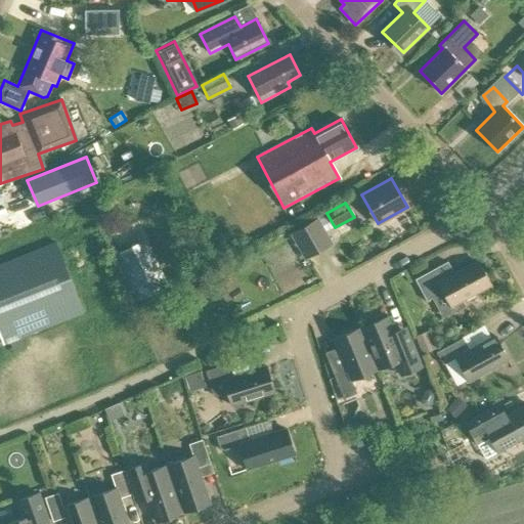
[(292,234),(303,254),(306,260),(332,245),(329,239),(317,219),(292,234)]
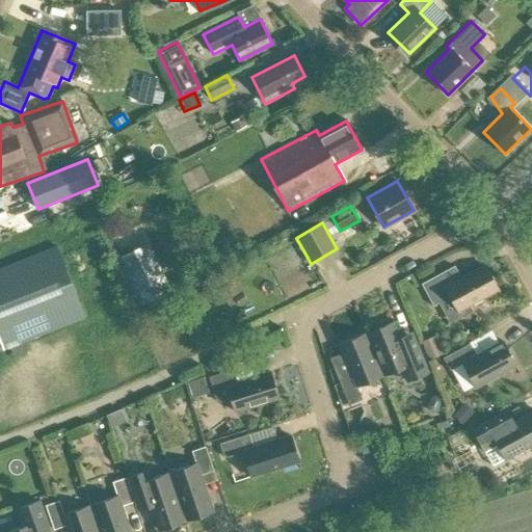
[(137,307),(171,291),(149,242),(114,259),(137,307)]
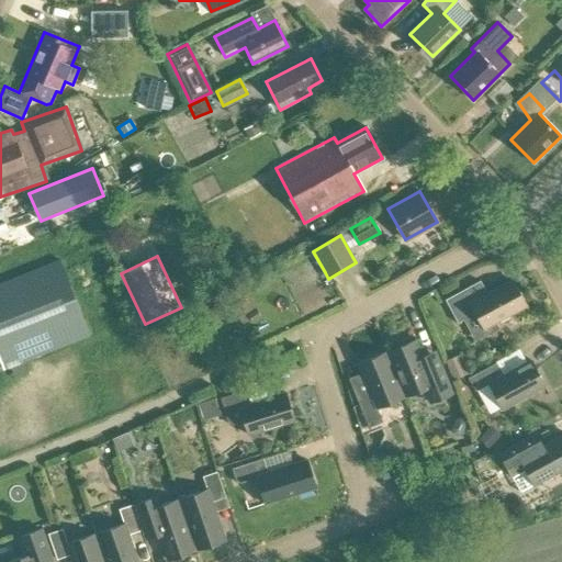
[(59,260),(0,283),(0,361),(3,370),(89,336),(59,260)]
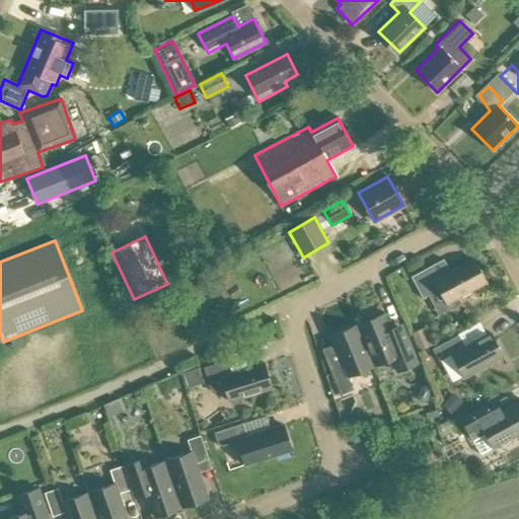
[(459,304),(456,298),(486,283),(472,258),(443,275),(437,263),(411,277),(422,298),(426,296),(436,316),(459,304)]
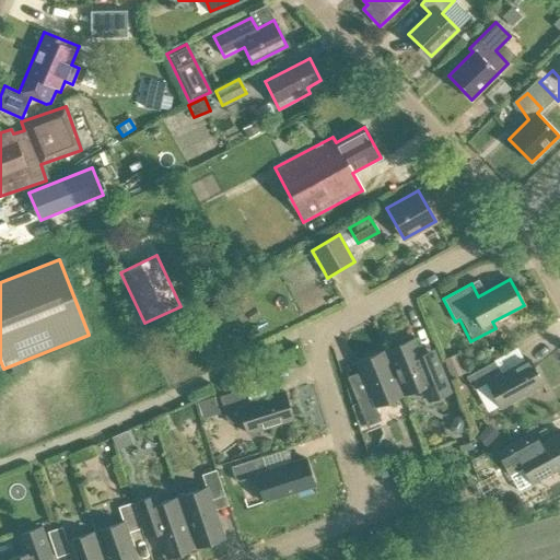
[(384,351),(403,395),(423,387),(429,400),(450,393),(432,349),(419,354),(412,339),(384,351)]
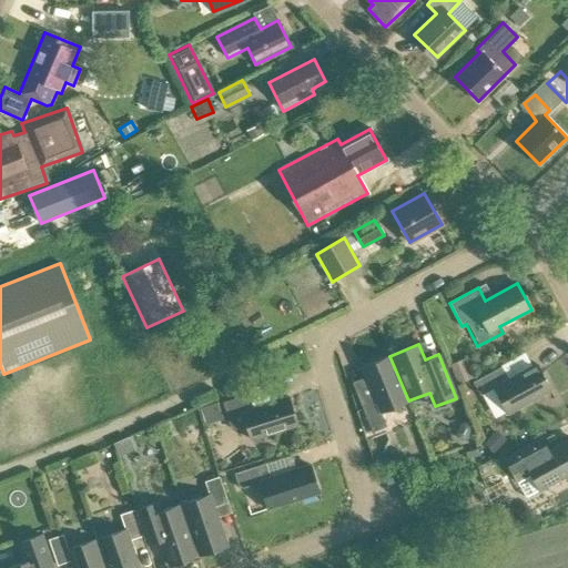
[(381,413),(408,401),(389,356),(362,367),(373,396),(359,402),(372,432),(386,426),(381,413)]
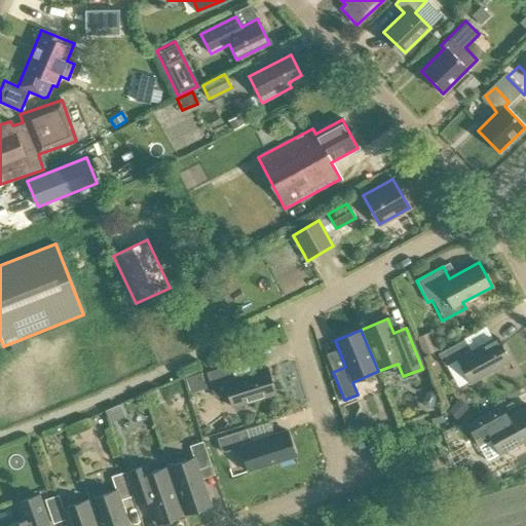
[(422,355),(433,351),(439,349),(430,331),(415,337),(422,355)]
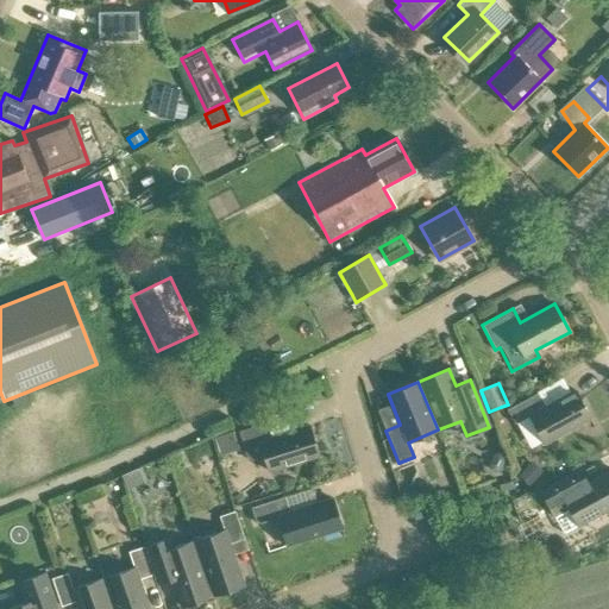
[(544,444),(590,419),(575,390),(545,407),(537,393),(507,410),(514,425),(529,416),(544,444)]
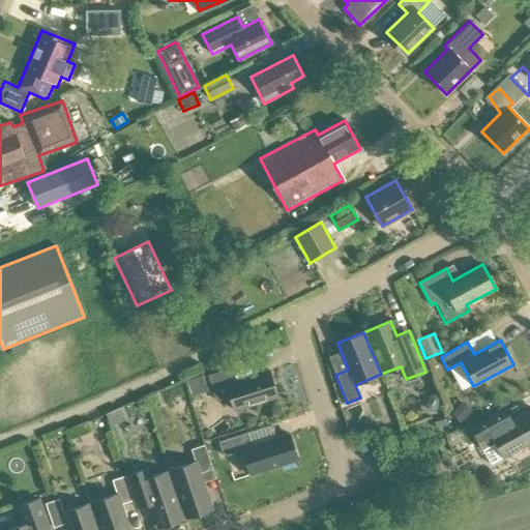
[(215,402),(230,398),(234,410),(277,396),(268,370),(236,381),(232,367),(208,376),(212,389),(215,402)]
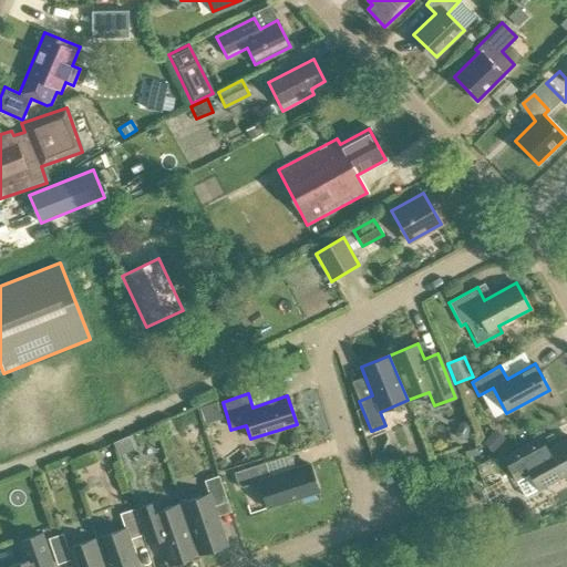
[(218,423),(214,405),(197,411),(203,428),(218,423)]
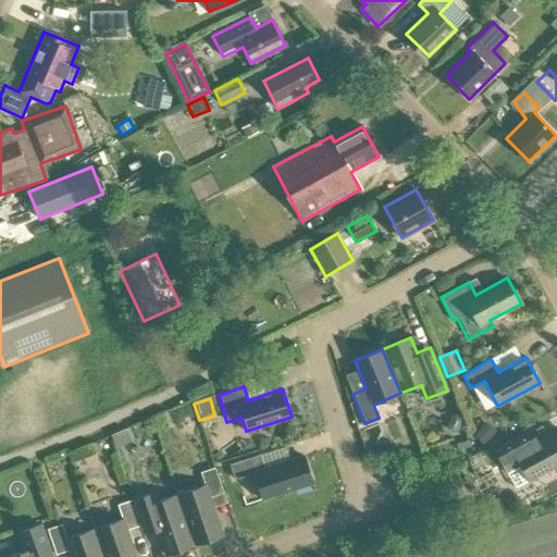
[(494,432),(485,423),(473,435),(482,444),(494,432)]
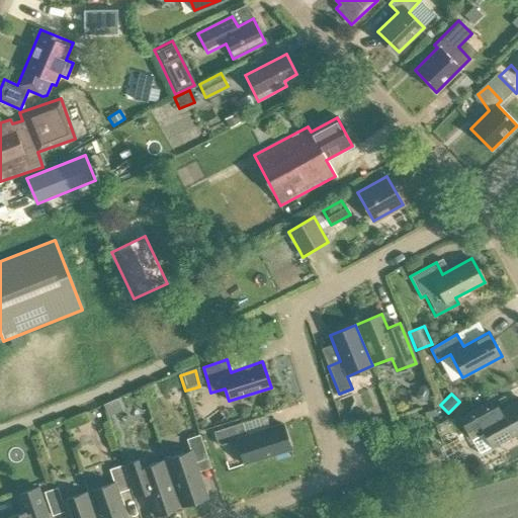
[(494,400),(482,407),(459,418),(469,437),(483,430),(491,447),(517,432),(517,401),(500,411),(494,400)]
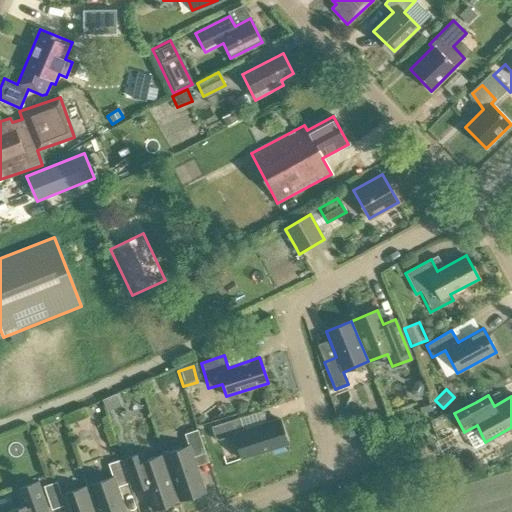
[(241,459),(287,444),(279,419),(243,430),(239,418),(211,427),(215,440),(233,434),(241,459)]
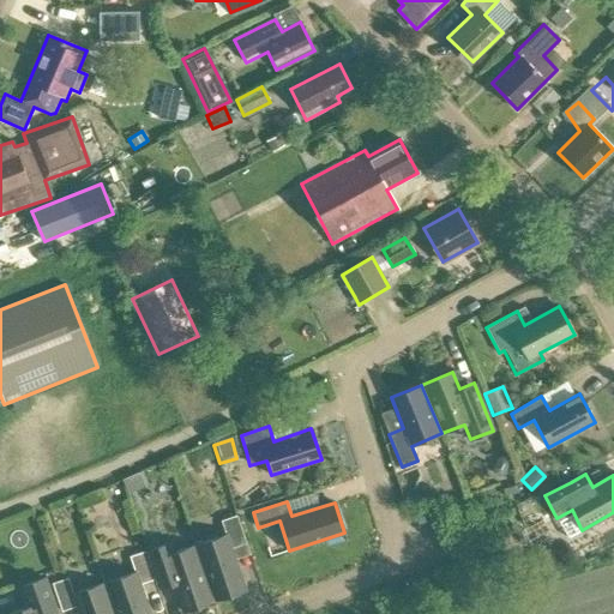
[(196,546),(214,601),(246,590),(232,548),(246,543),(236,516),(221,521),(226,535),(196,546)]
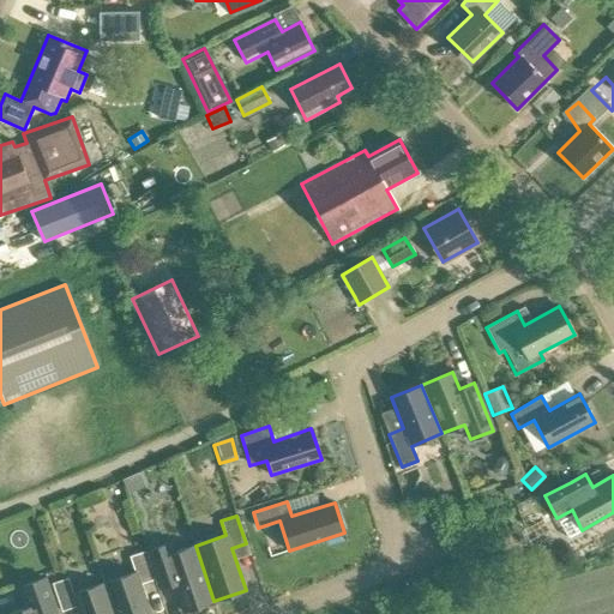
[(158,591),(174,585),(182,612),(214,601),(196,546),(175,552),(172,542),(145,551),(155,579),(158,591)]
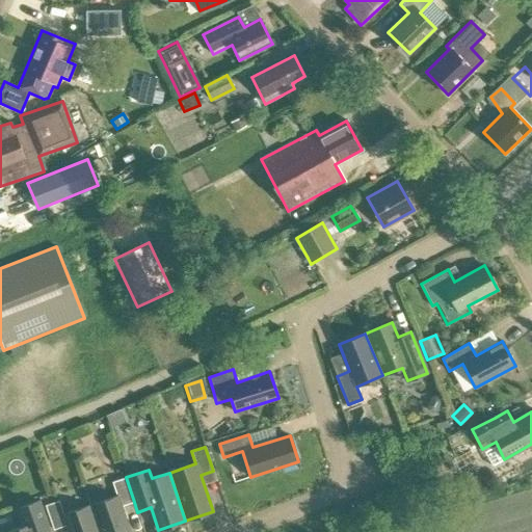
[(130,531),(122,506),(134,502),(126,477),(112,482),(117,496),(90,505),(99,531),(130,531)]
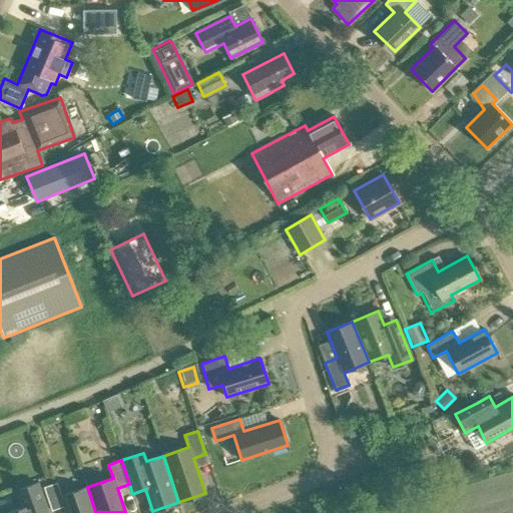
[(47,512),(37,483),(15,491),(21,508),(7,512),(47,512)]
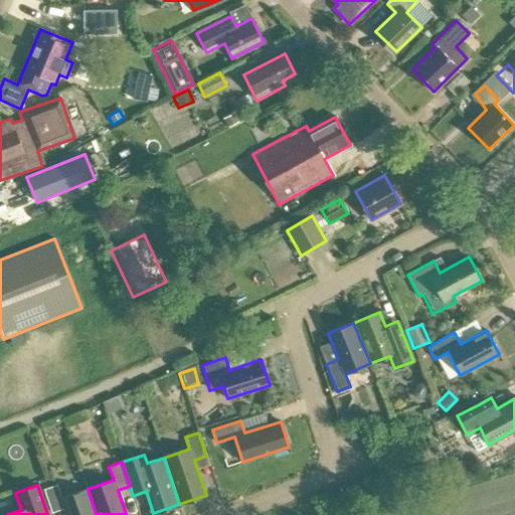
[(96,514),(88,489),(61,498),(56,485),(44,489),(51,512),(64,508),(66,514),(96,514)]
